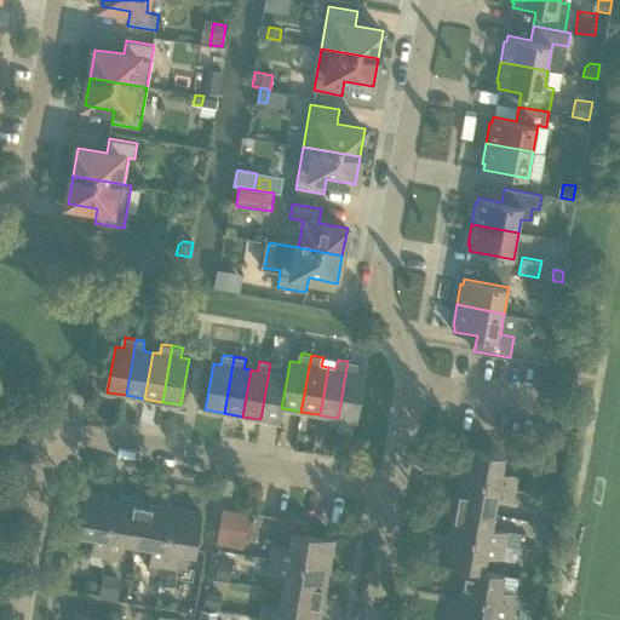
[(348,361),(338,418),(357,422),(366,374),(357,373),(359,363),(348,361)]
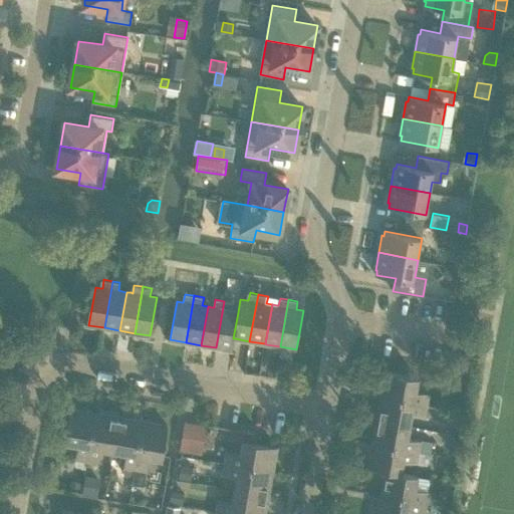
[(224,301),(216,347),(233,350),(235,338),(233,338),(238,312),(232,311),(234,303),(224,301)]
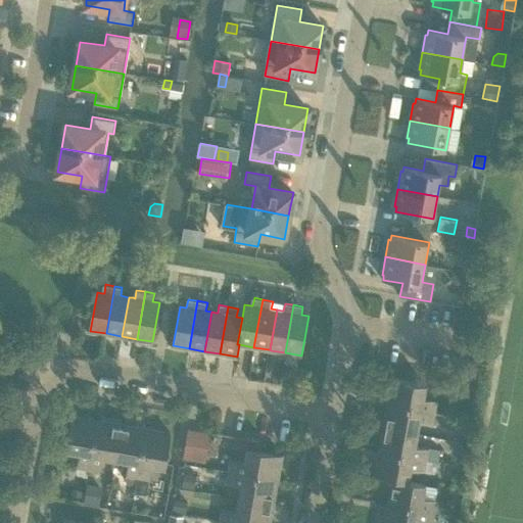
[(408,316),(405,337),(427,340),(430,320),(408,316)]
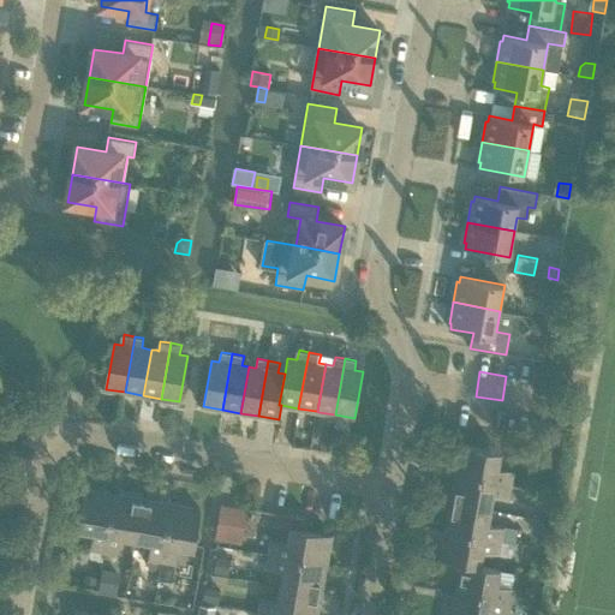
[(511,484),(513,470),(499,467),(501,453),(460,446),(455,473),(511,484)]
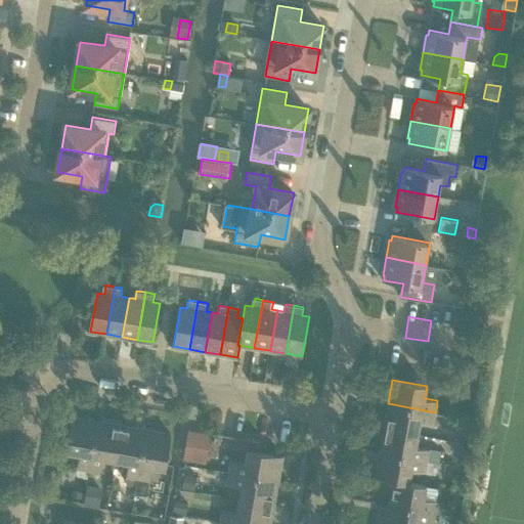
[(435,412),(388,403),(384,428),(419,434),(421,421),(431,423),(431,424),(450,427),(452,416),(435,412)]
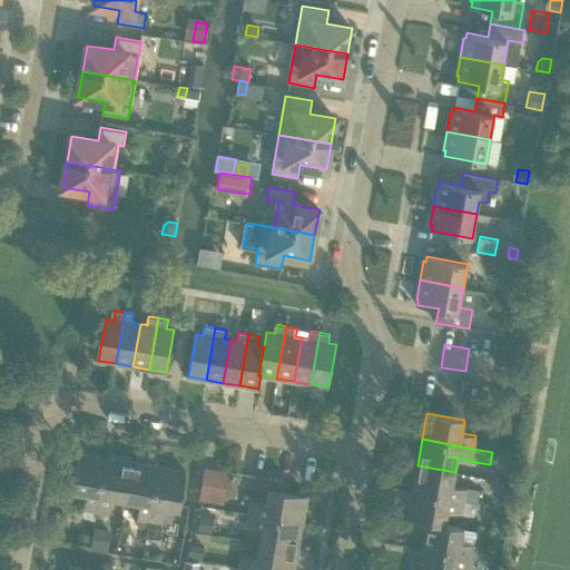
[(105,459),(102,459),(78,454),(71,492),(85,494),(81,510),(95,512),(105,459)]
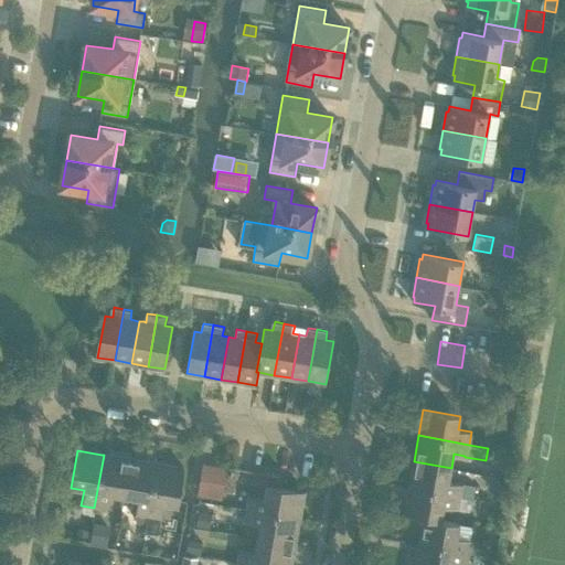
[(130,460),(129,460),(104,455),(94,508),(105,510),(107,493),(124,497),(130,460)]
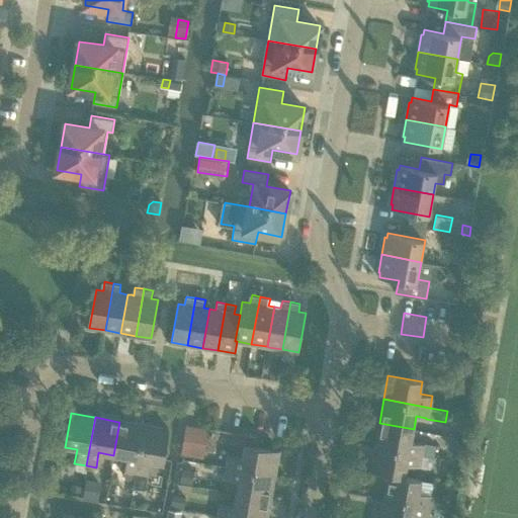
[(143,426),(119,422),(113,455),(126,457),(123,472),(134,475),(135,475),(143,426)]
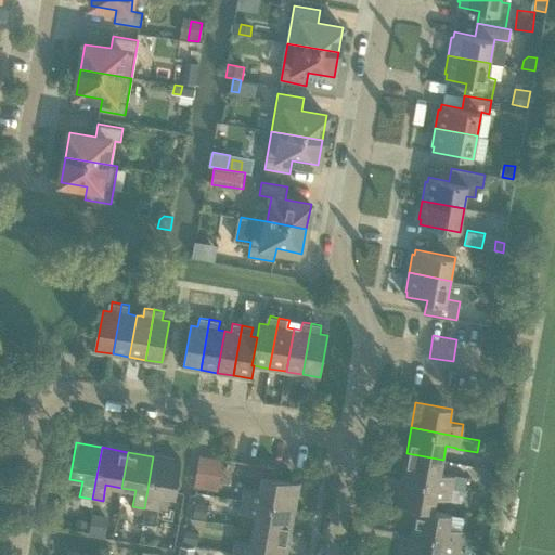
[(402,478),(401,479),(452,488),(463,490),(464,490),(466,477),(454,475),(440,473),(443,460),(407,453),(402,478)]
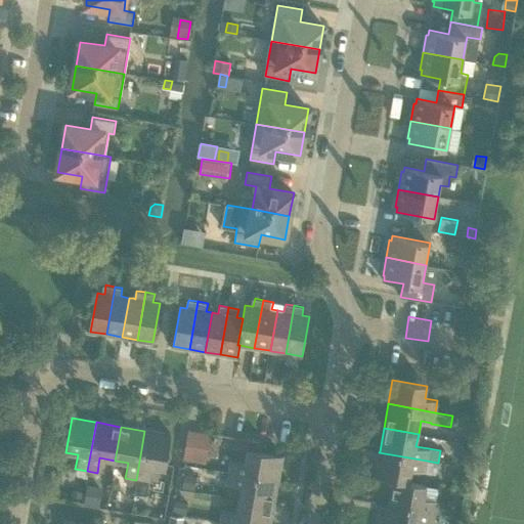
[(169,435),(144,431),(136,480),(135,485),(133,494),(143,495),(149,467),(163,469),(169,435)]
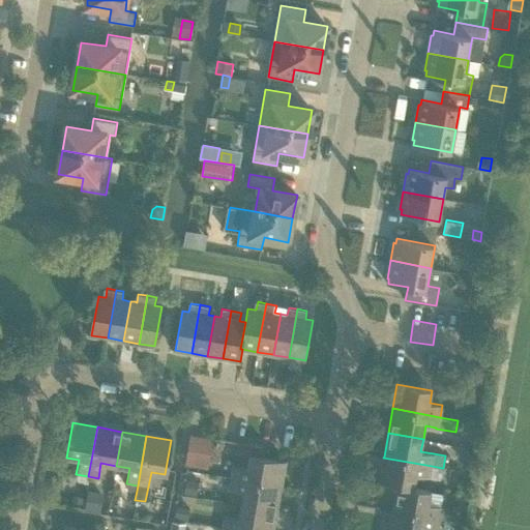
[(212,467),(216,441),(197,438),(196,443),(190,442),(188,458),(194,459),(193,464),(212,467)]
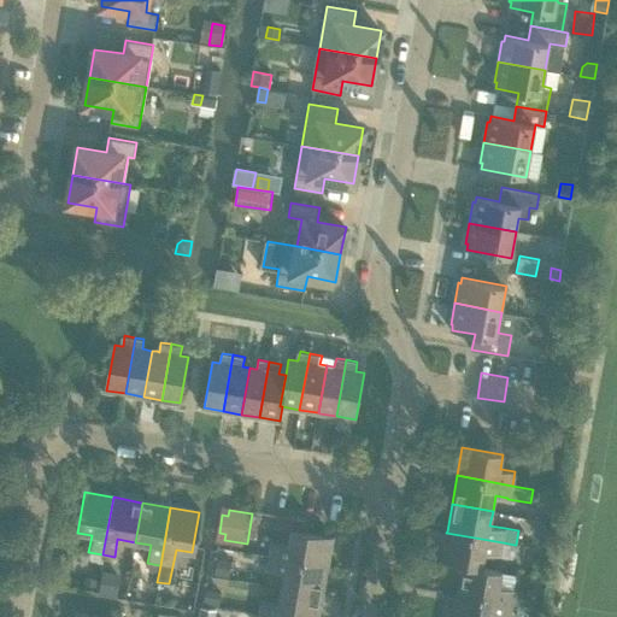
[(327,566),(333,536),(291,529),(288,546),(270,542),(268,556),(327,566)]
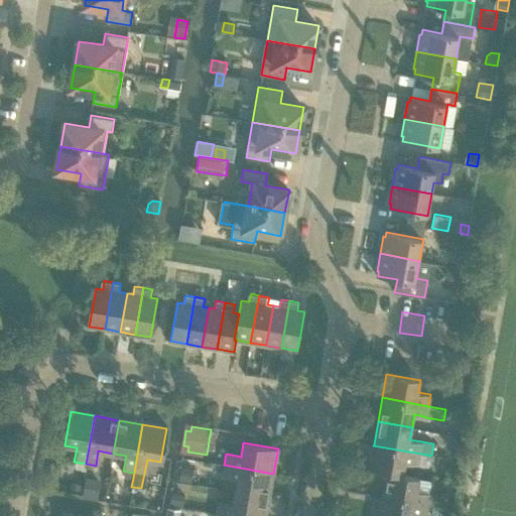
[(373,445),(369,470),(385,473),(386,472),(402,475),(404,475),(404,474),(406,462),(418,464),(428,466),(430,456),(420,454),(373,445)]
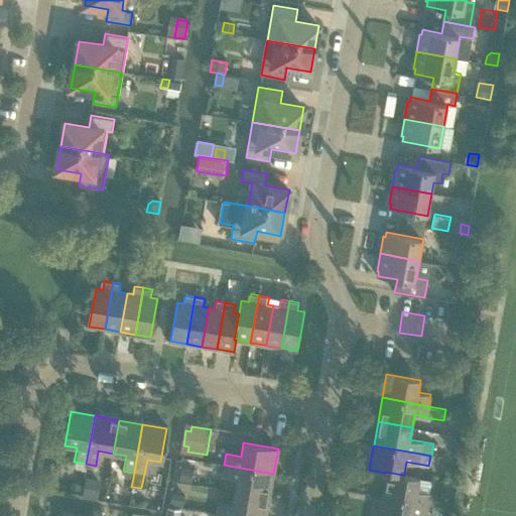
[(269,498),(273,474),(224,465),(222,476),(237,478),(235,492),(269,498)]
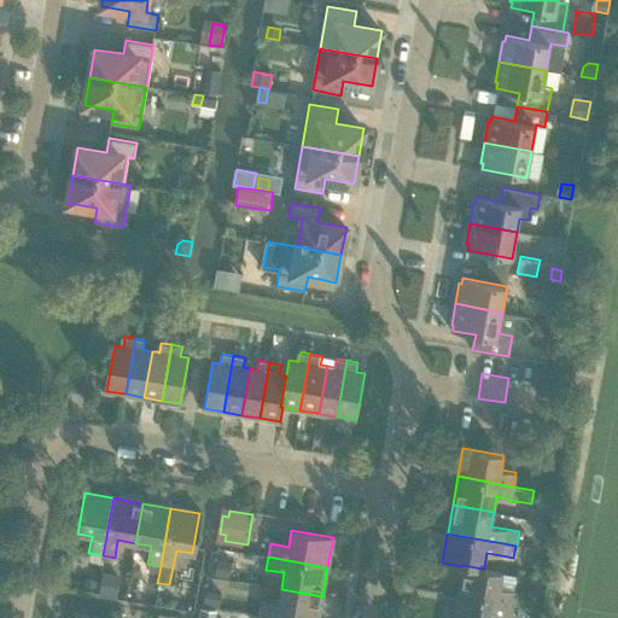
[(219,560),(215,577),(229,579),(232,563),(219,560)]
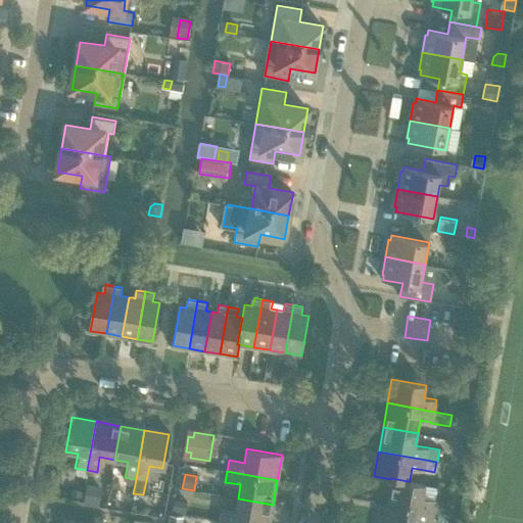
[(426,483),(410,480),(410,481),(408,481),(391,478),(390,479),(386,503),(434,511),(435,501),(436,498),(424,496),(426,483)]
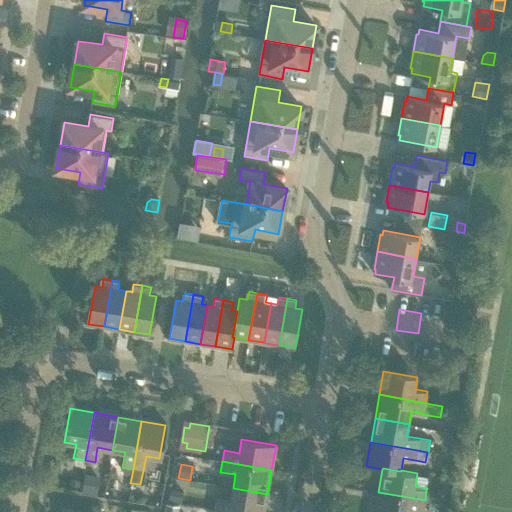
[(85,475),(82,493),(95,495),(98,477),(85,475)]
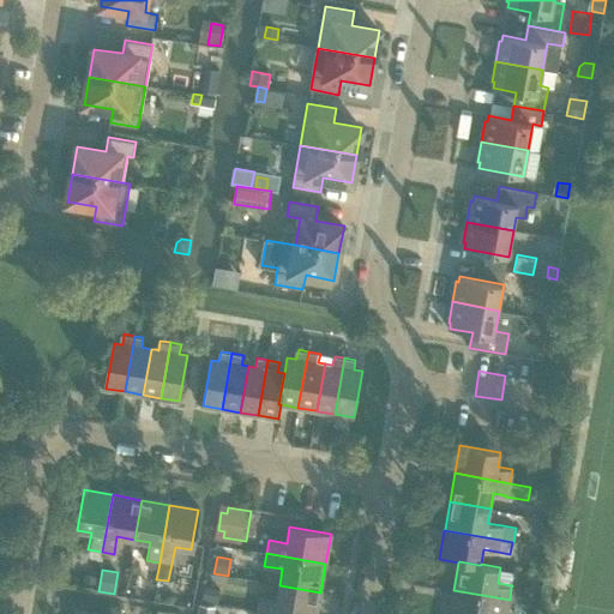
[(84,576),(83,584),(94,587),(95,578),(84,576)]
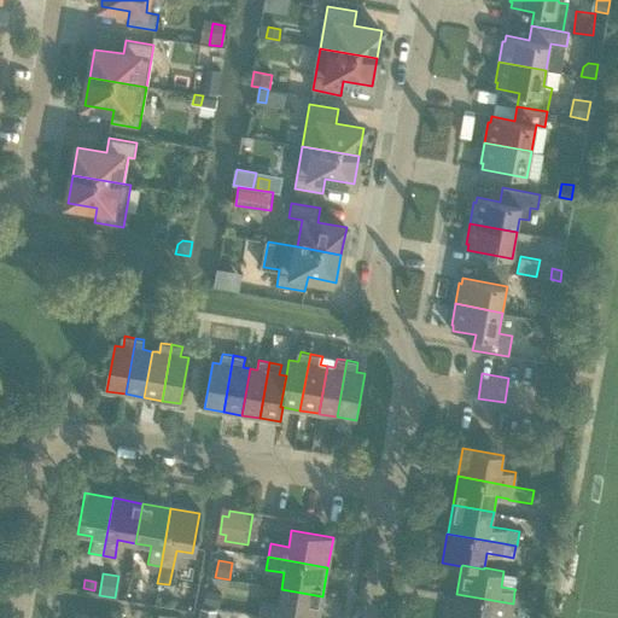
[(277,617),(319,617),(322,596),(281,589),(279,605),(260,601),(257,614),(277,617)]
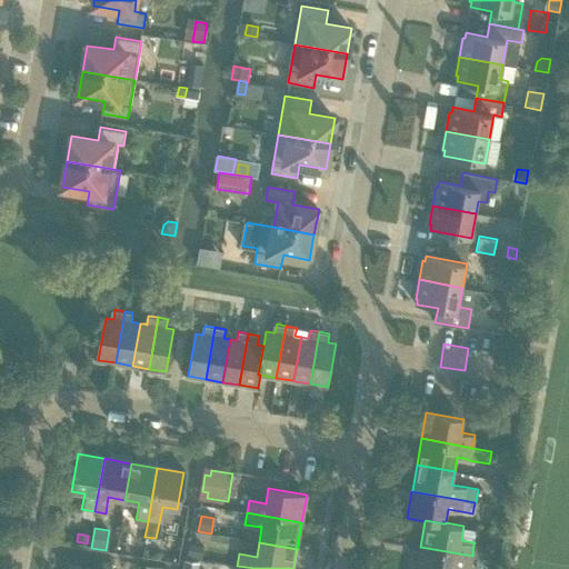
[(203,547),(190,543),(188,557),(201,559),(203,547)]
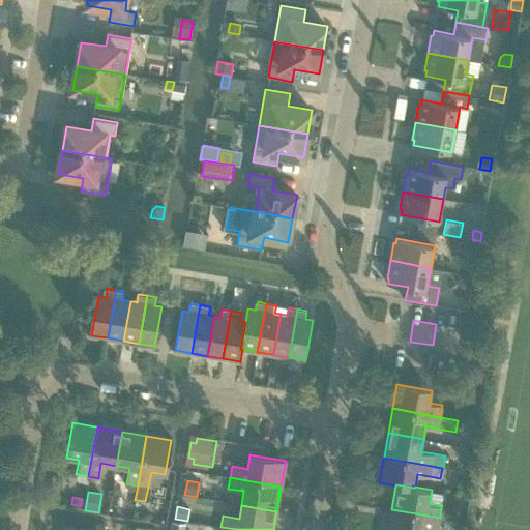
[(458,510),(441,507),(440,518),(445,519),(455,521),(458,510)]
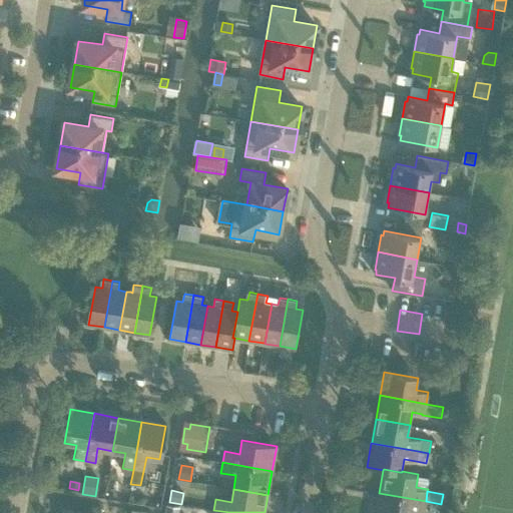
[(424,512),(426,501),(379,493),(375,512),(410,512),(411,510),(424,512)]
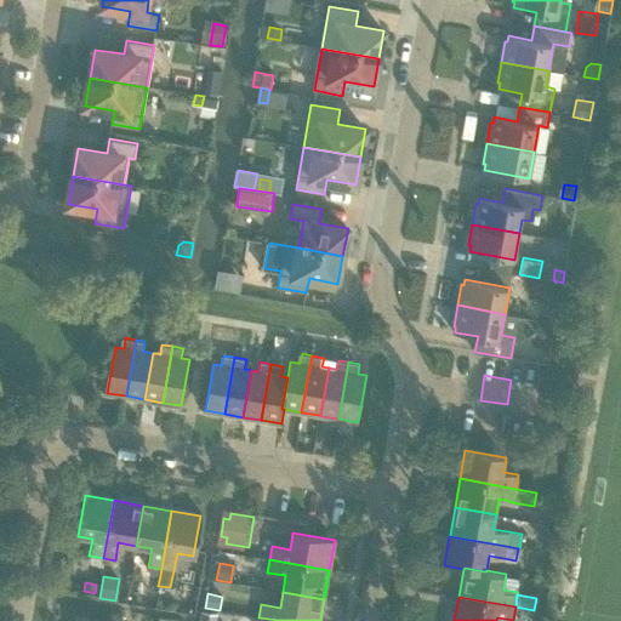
[(531,620),(534,610),(522,608),(518,620),(531,620)]
